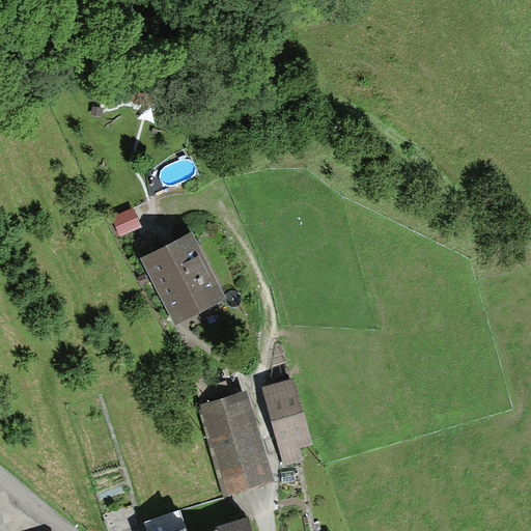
[(134,208),(112,217),(120,236),(142,227),(134,208)]
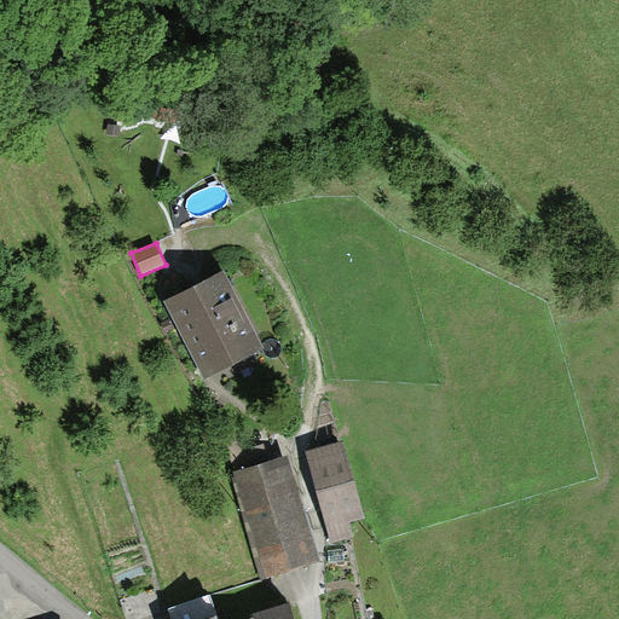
[(224,270),(163,301),(204,379),(265,347),(224,270)]
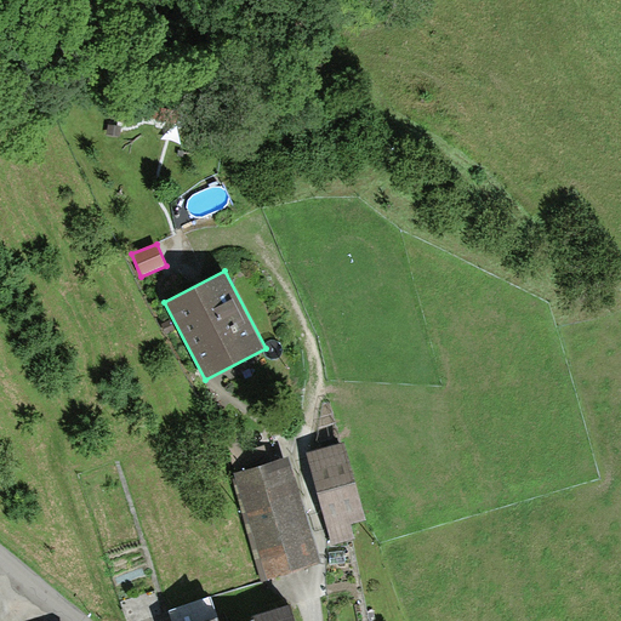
[(345,444),(309,453),(332,542),(354,536),(349,519),(363,517),(345,444)]
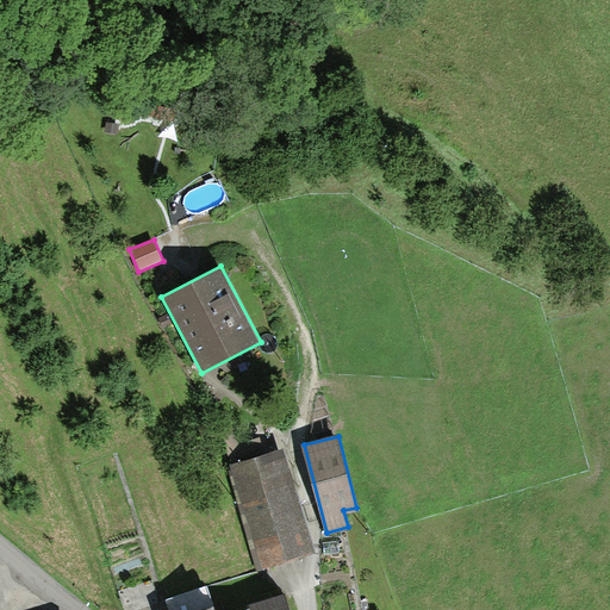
[(284,449),(228,465),(256,568),(312,553),(284,449)]
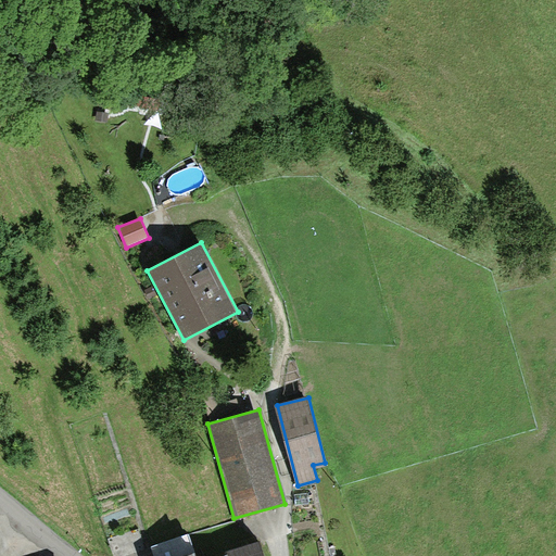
[(158,555),(266,555),(262,536),(234,545),(200,555),(197,555),(189,530),(153,541),(158,555)]
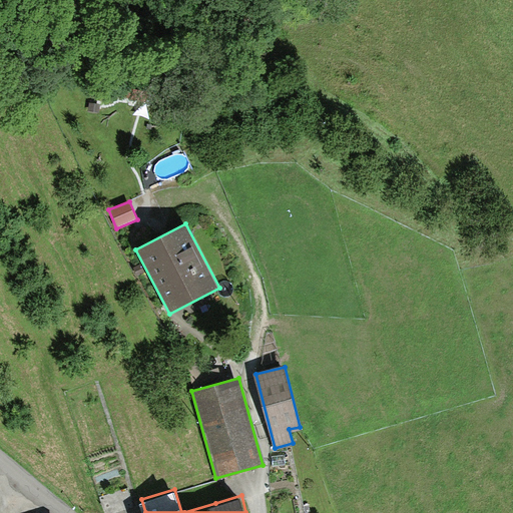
All buildings are outlined.
